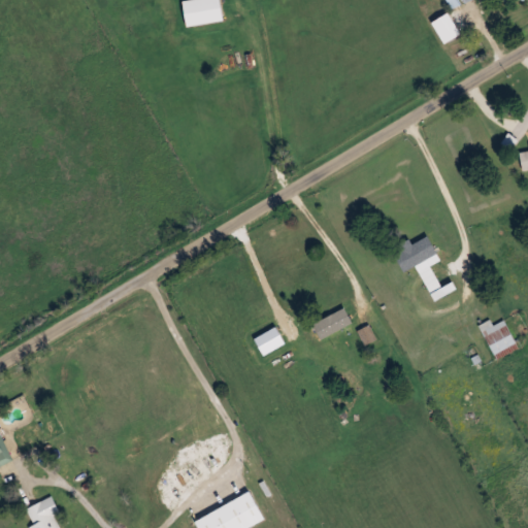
[(220,0),(183,0),(186,26),(224,21),(220,0)]
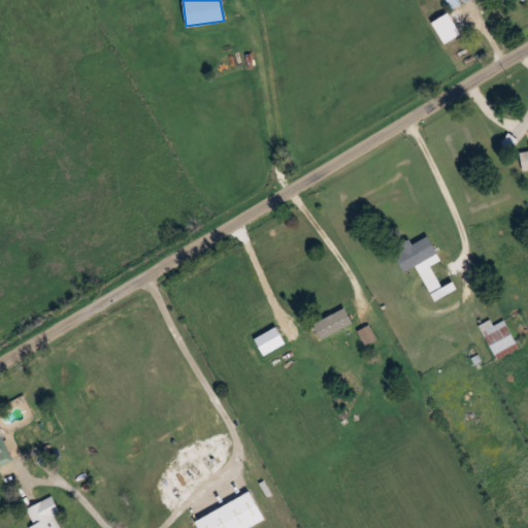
[(456,289),(453,282),(441,287),(430,265),(440,260),(426,233),(404,244),(433,301),(456,289)]
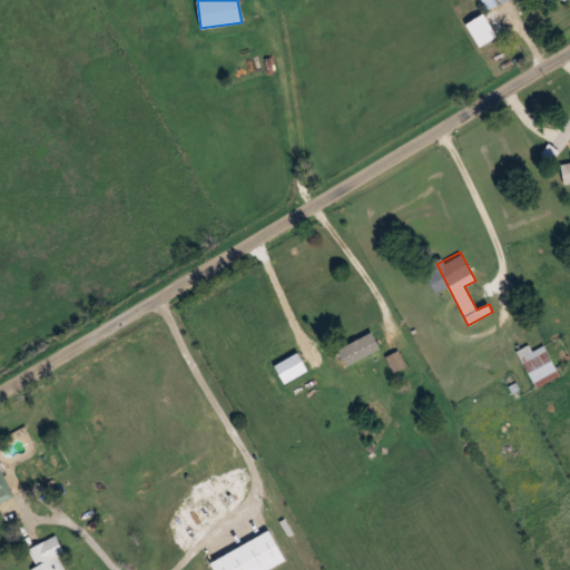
[(382,351),(372,331),(347,343),(357,363),(382,351)]
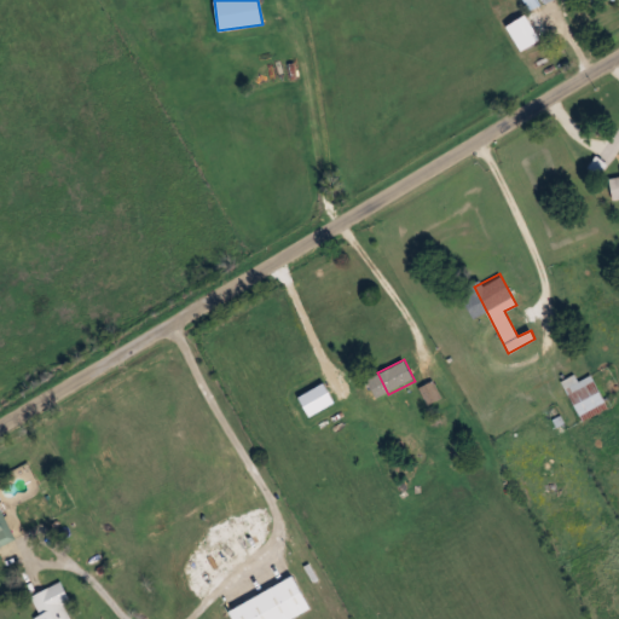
[(591,375),(578,381),(574,374),(561,381),(583,421),(608,408),(591,375)]
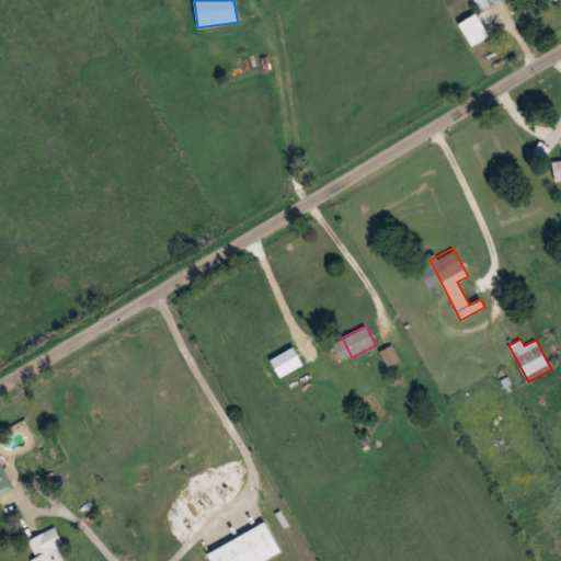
[(0,495),(14,490),(0,459),(0,495)]
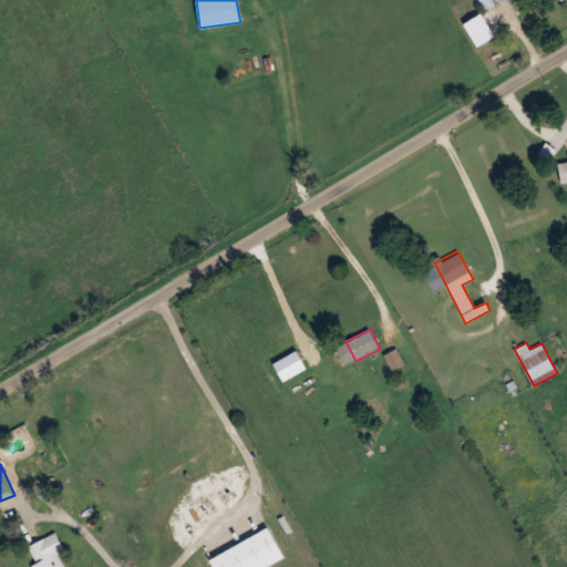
[(214,566),(266,566),(285,558),(269,527),(209,558),(214,566)]
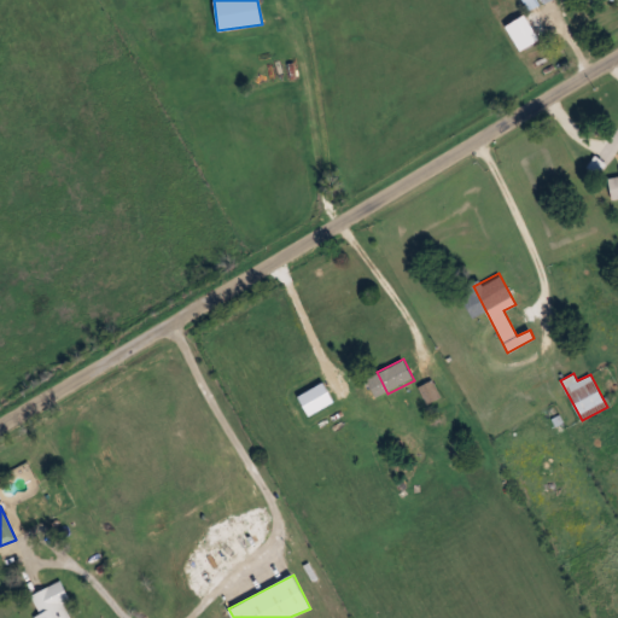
[(70,617),(64,604),(71,600),(62,581),(31,594),(40,614),(33,617),(31,617),(70,617)]
